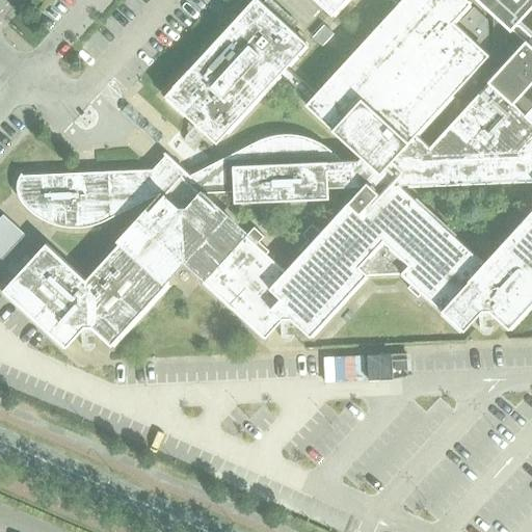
[(313,139),(309,138),(304,137),(300,136),(296,135),(292,135),(286,135),(278,135),(272,136),(265,138),(259,140),(190,176),(161,198),(85,280),(46,243),(3,290),(65,348),(84,327),(91,327),(111,346),(168,283),(160,274),(184,248),(210,272),(203,282),(265,339),(284,319),(290,318),(311,337),(368,274),(401,273),(464,330),(482,311),(489,310),(509,328),(531,303),(531,10),(530,8),(531,5),(531,0),(485,0),(490,4),(491,5),(494,6),(494,7),(495,7),(495,8),(496,27),(497,41),(497,42),(496,44),(495,46),(494,47),(488,54),(453,22),(470,5),(472,3),(468,0),(401,0),(397,5),(340,68),(316,94),(309,101),(306,105),(362,157),(358,161),(340,161),(340,159),(333,153),(329,150),(325,147),(321,143),(317,141),(313,139)]
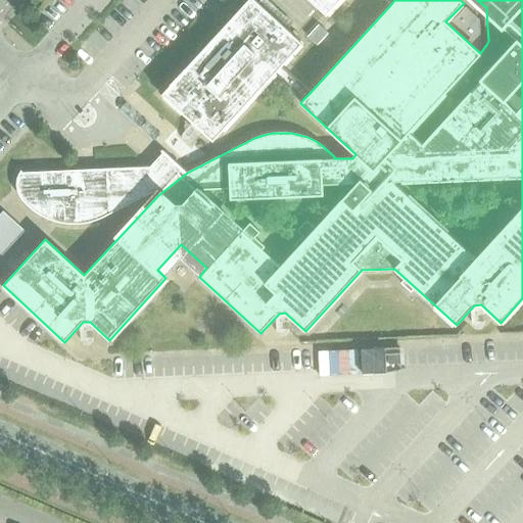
[(276,74),(303,99),(311,92),(282,66),(302,44),(254,0),(248,0),(162,94),(214,141),(276,74)]
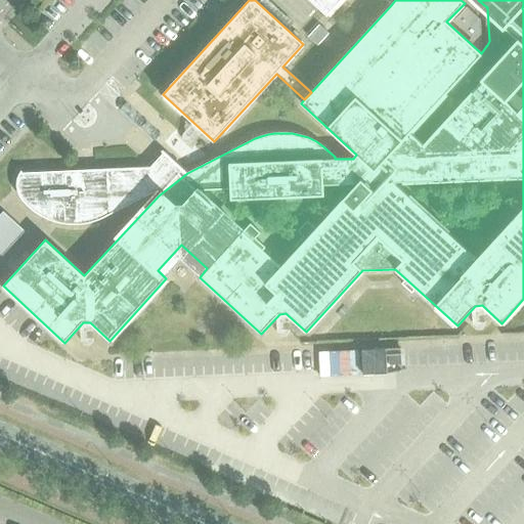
[(308,0),(326,16),(341,0),(386,0),(391,5),(395,0),(308,0)]
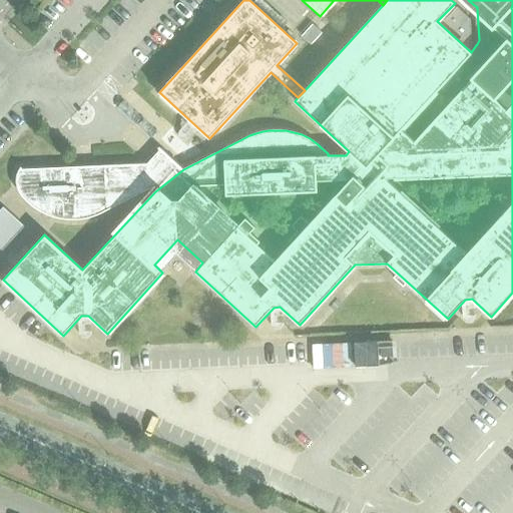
[(21,167),(19,170),(17,173),(17,177),(16,181),(17,185),(18,188),(20,192),(25,198),(31,204),(36,208),(42,211),(46,214),(53,216),(58,217),(63,218),(70,219),(77,219),(84,218),(92,216),(99,213),(151,187),(155,191),(183,169),(159,147),(158,148),(159,150),(146,163),(22,169),(22,167),(21,167)]
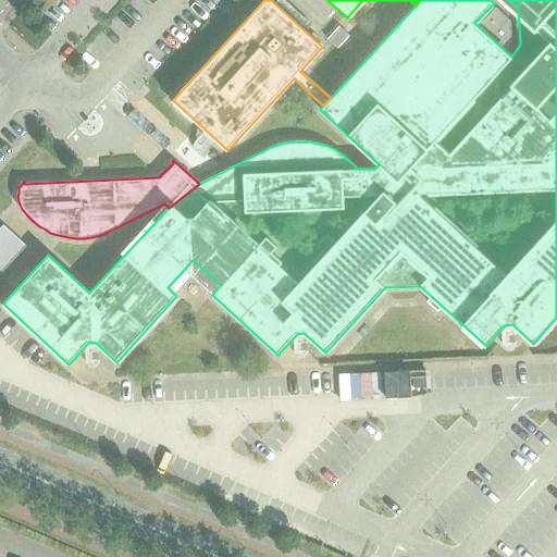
[(0,263),(8,271),(32,243),(8,222),(0,230),(0,263)]
